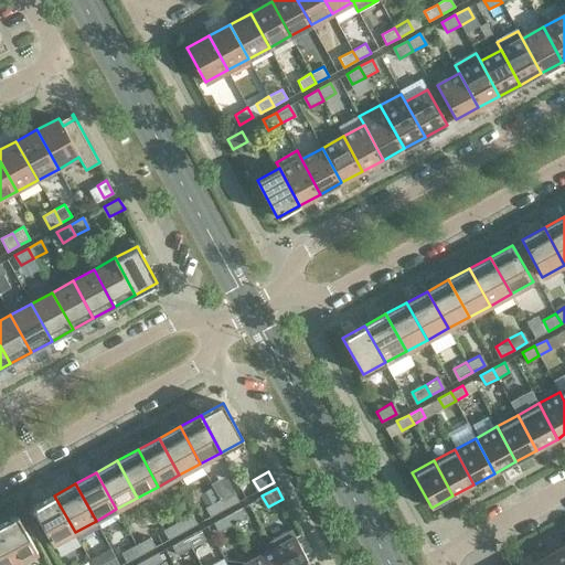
[(232,491),(219,498),(225,509),(237,502),(232,491)]
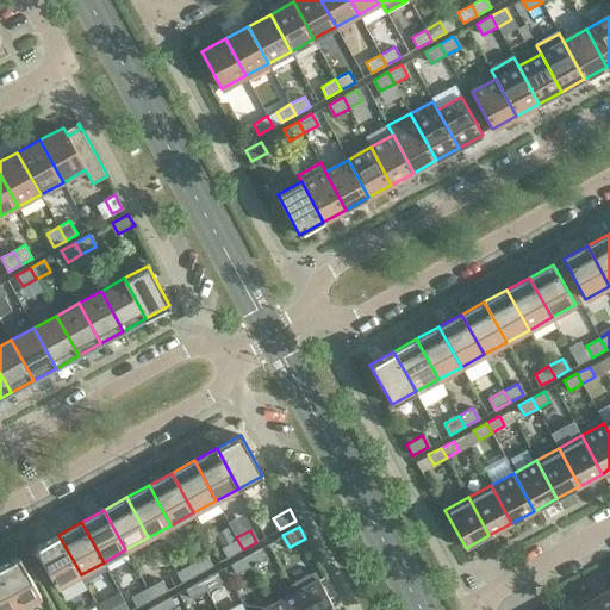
[(81,574),(58,535),(35,547),(57,587),(81,574)]
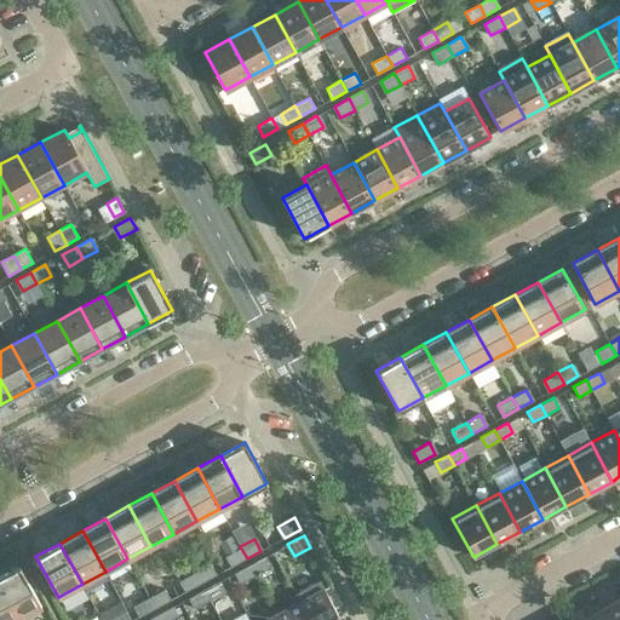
[(247,558),(240,546),(227,555),(233,566),(247,558)]
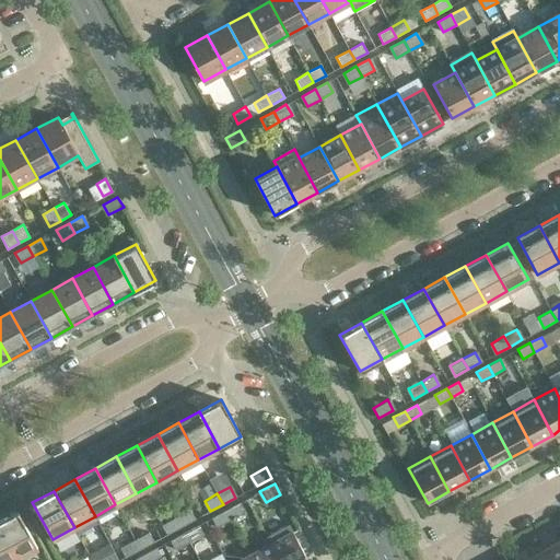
[(238,503),(225,510),(232,521),(244,513),(238,503)]
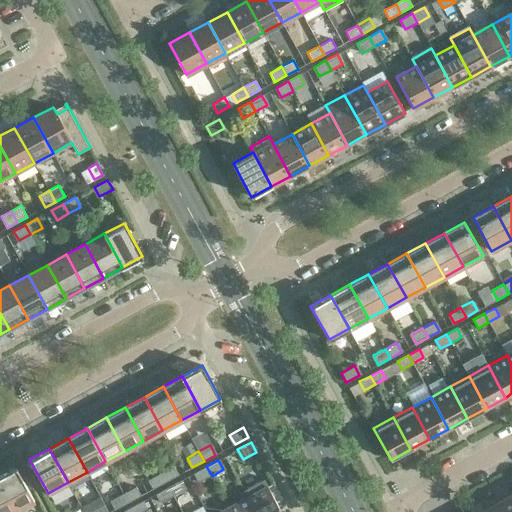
[(172,466),(161,472),(166,482),(177,475),(172,466)]
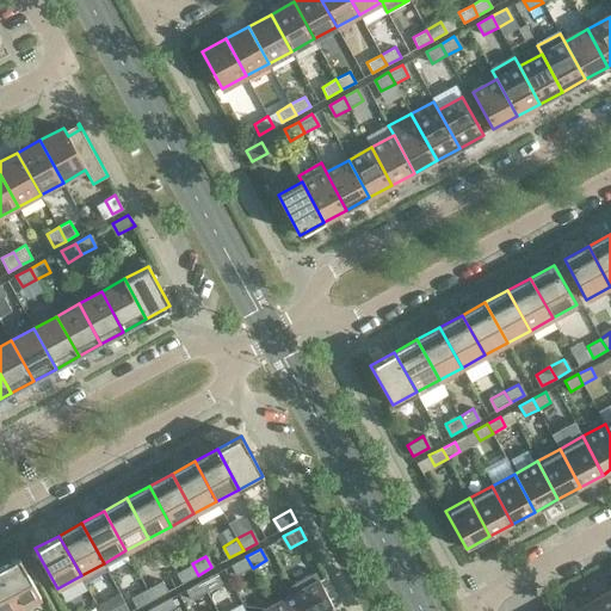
[(253,568),(246,556),(233,565),(239,575),(253,568)]
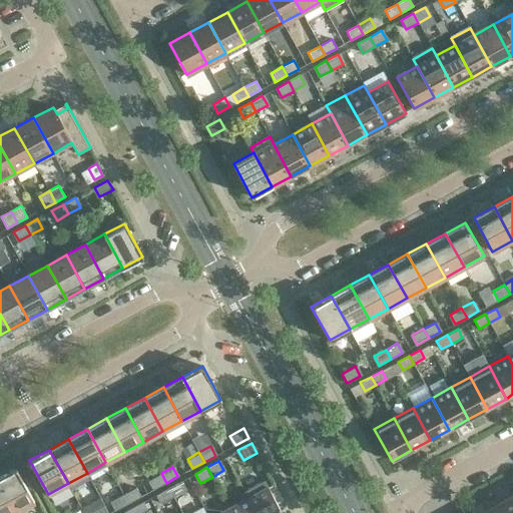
[(16,468),(0,476),(0,486),(14,512),(34,502),(16,468)]
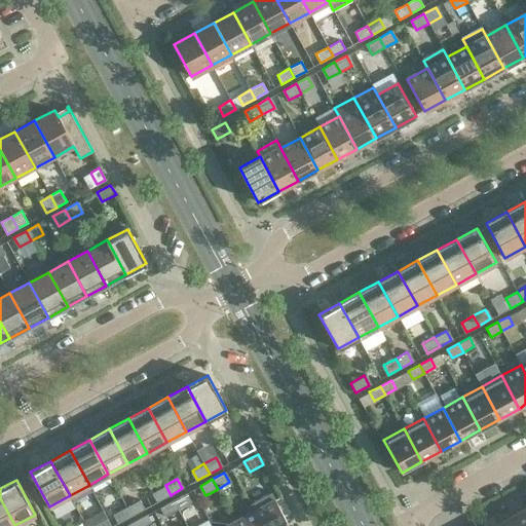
[(171,495),(165,485),(153,492),(158,501),(171,495)]
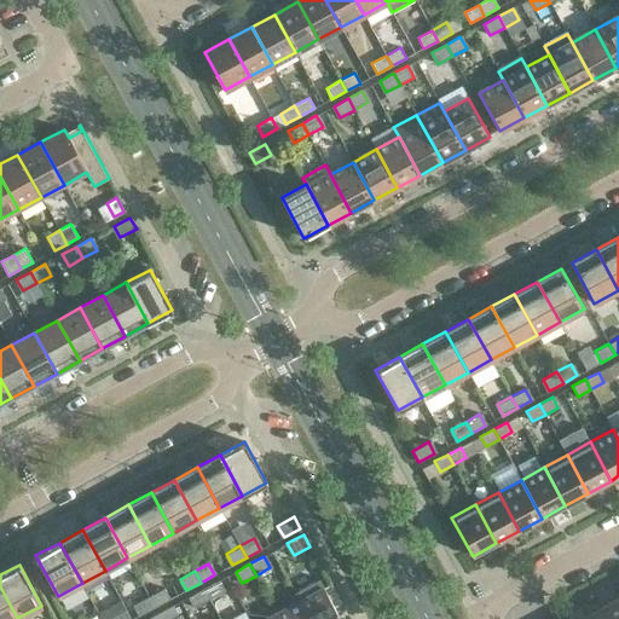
[(218,582),(203,589),(210,601),(224,593),(218,582)]
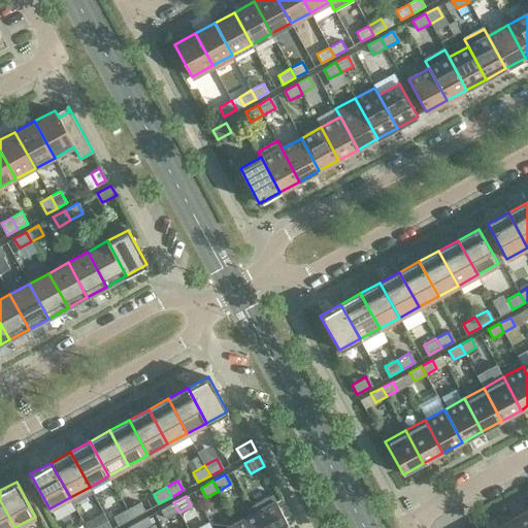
[(0,527),(13,527),(14,527),(0,500),(0,527)]
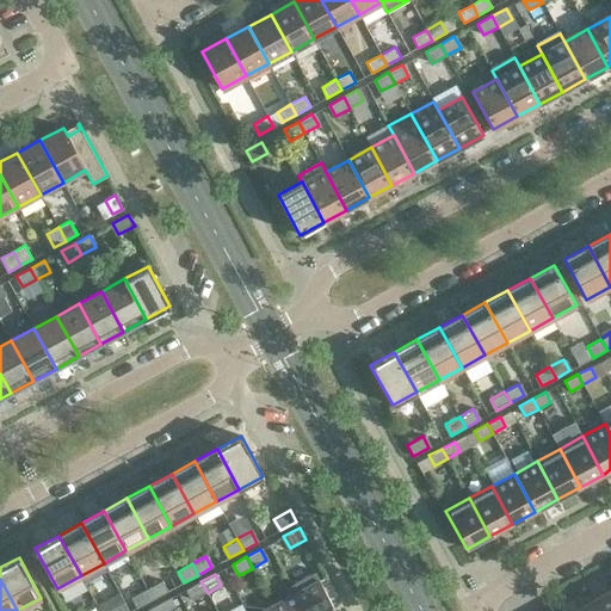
[(160,580),(147,588),(153,599),(167,592),(160,580)]
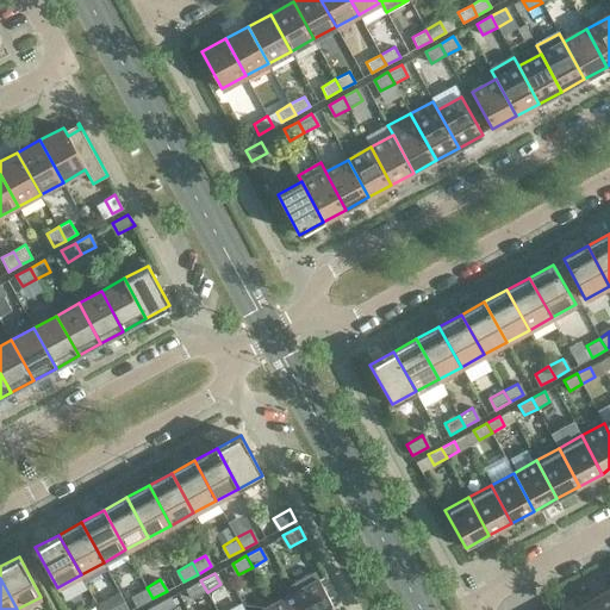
[(335,609),(319,579),(296,592),(304,609),(335,609)]
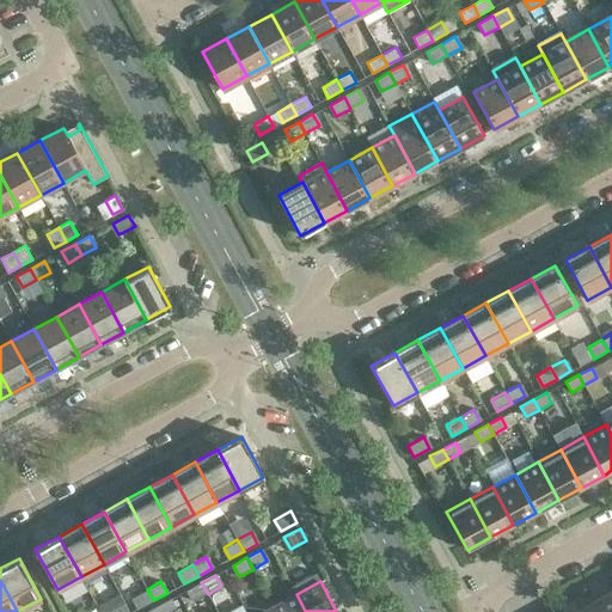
[(208,594),(201,582),(188,589),(194,601),(208,594)]
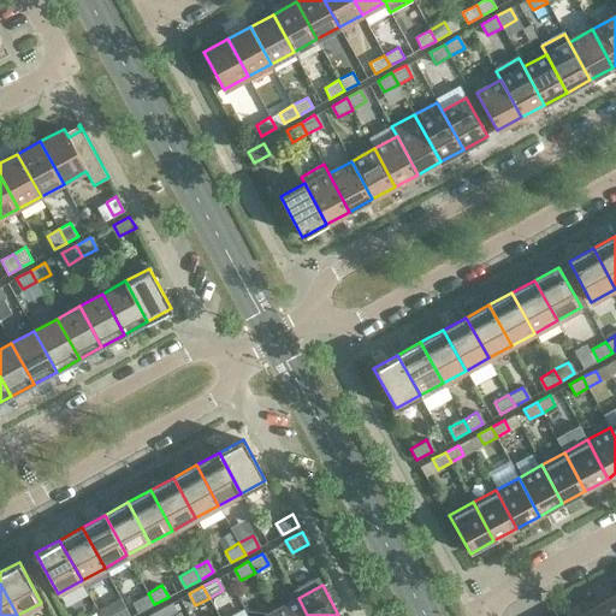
[(154,604),(148,593),(134,600),(140,612),(154,604)]
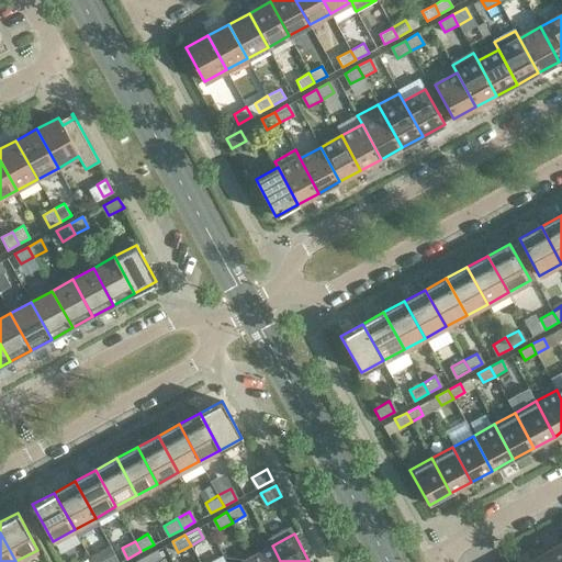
[(561,561),(561,548),(560,543),(539,555),(541,561),(561,561)]
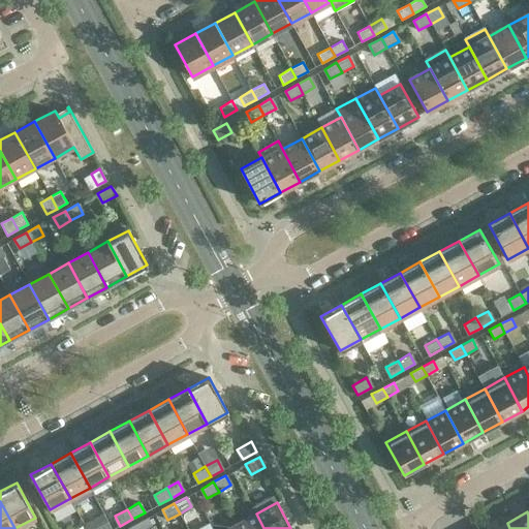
[(263,528),(256,514),(237,525),(239,528),(263,528)]
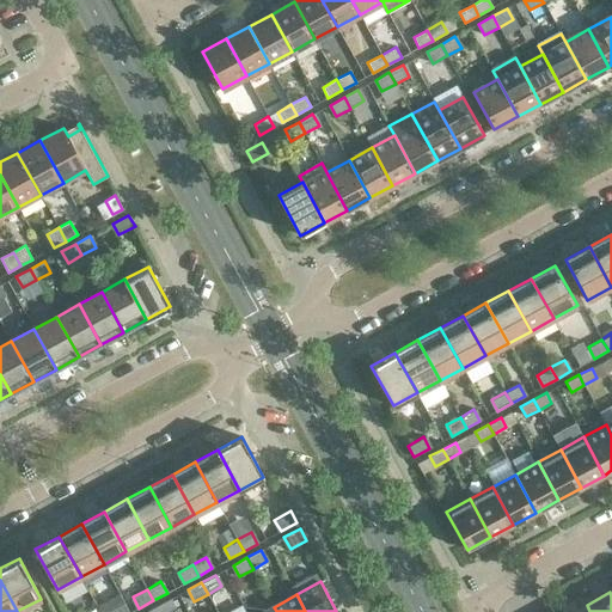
[(170,599),(157,607),(158,611),(173,611),(176,611),(170,599)]
